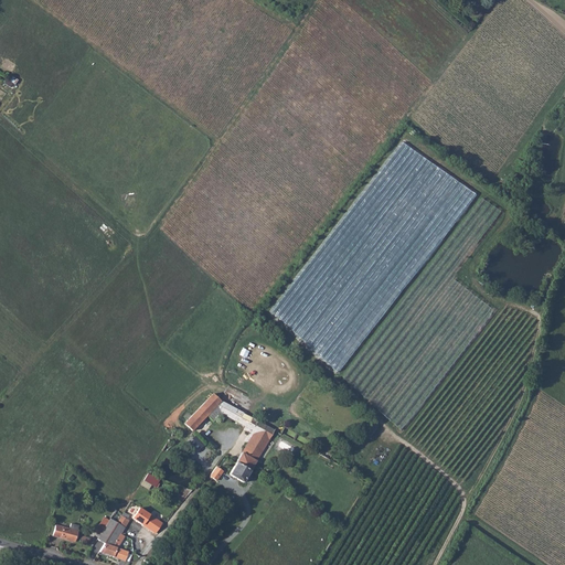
[(11,88),(17,78),(10,75),(4,84),(11,88)]
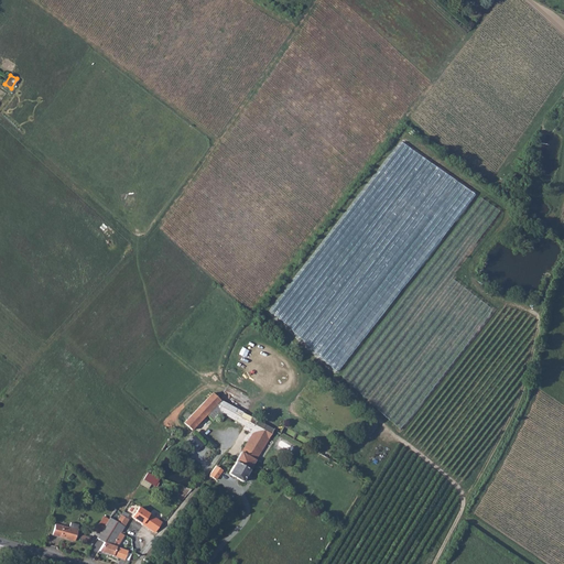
[(448,176),(415,151),(412,156),(420,163),(420,164),(426,169),(427,167),(435,173),(436,172),(446,180),(448,176)]
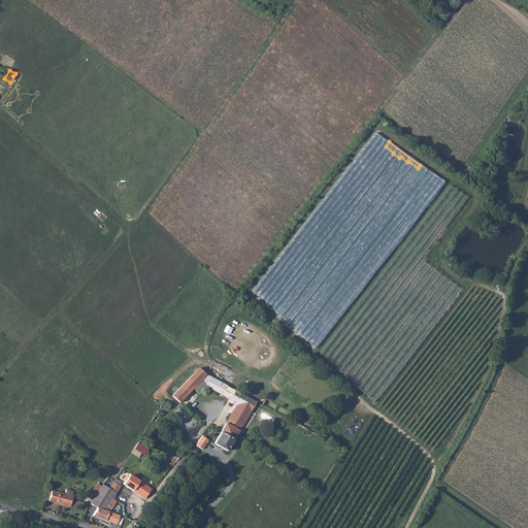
[(453,219),(467,197),(449,185),(444,191),(452,195),(450,198),(454,201),(449,208),(446,213),(453,219)]
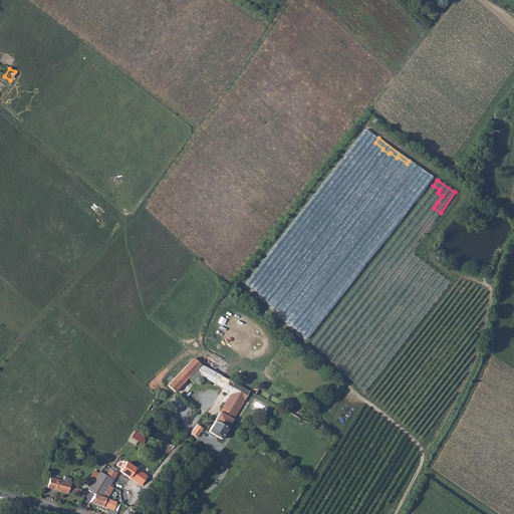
[(280,244),(246,282),(285,318),(288,314),(285,312),(289,312),(289,305),(294,299),(293,296),(295,295),(295,293),(295,287),(296,285),(294,279),(296,276),(294,270),(296,269),(294,267),(297,266),(294,263),(294,261),(290,257),(290,255),(288,256),(288,253),(284,249),(283,249),(282,247),(280,245),(280,244)]
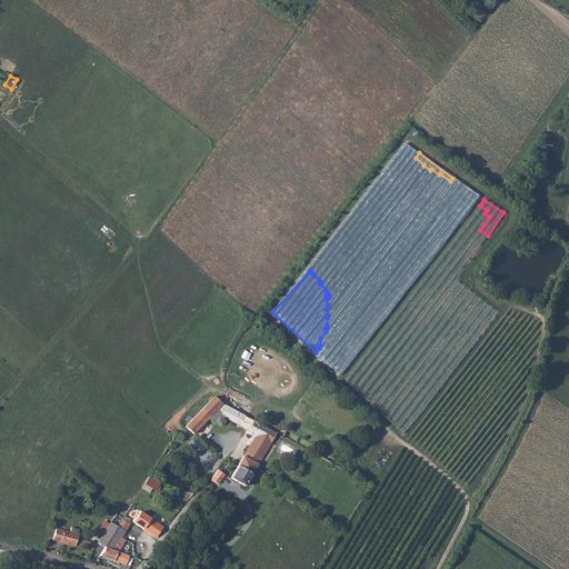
[(186,427),(193,433),(208,418),(215,423),(221,417),(256,435),(238,465),(252,473),(276,433),(252,420),(212,398),(186,427)]
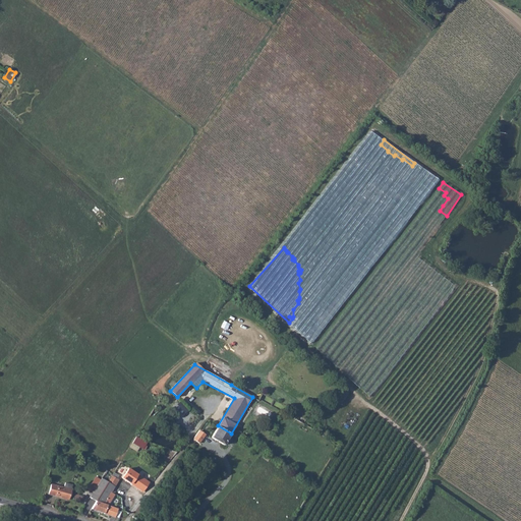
[(287,414),(286,415),(293,419),(297,412),(290,409),(287,414)]
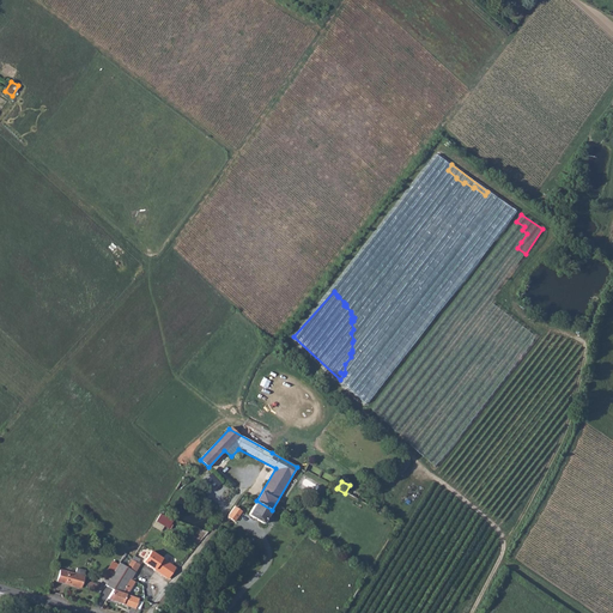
[(272,510),(256,501),(255,503),(248,514),(263,523),(272,510)]
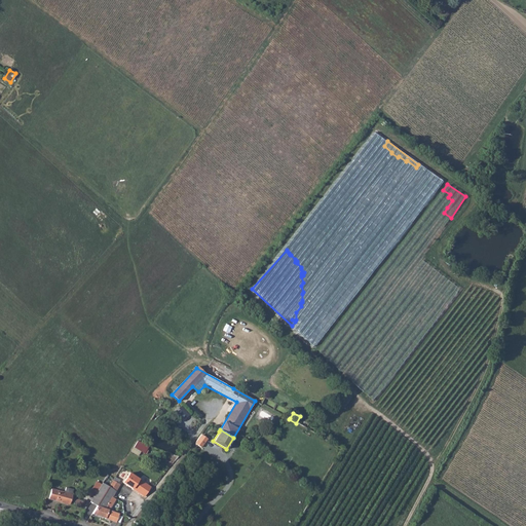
[(195,443),(194,444),(200,448),(202,444),(202,445),(204,442),(207,439),(200,435),(195,443)]
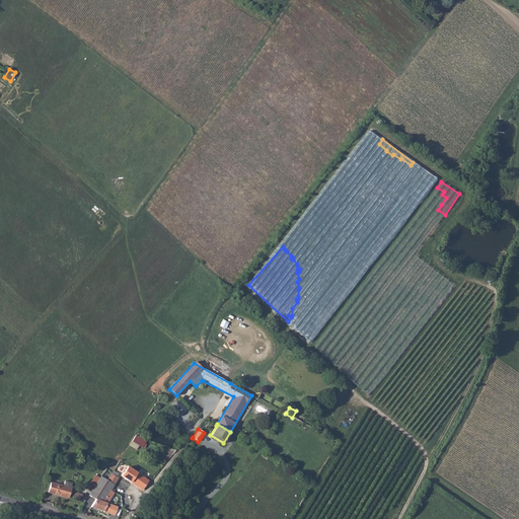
[(135,438),(133,441),(143,447),(144,443),(135,438)]
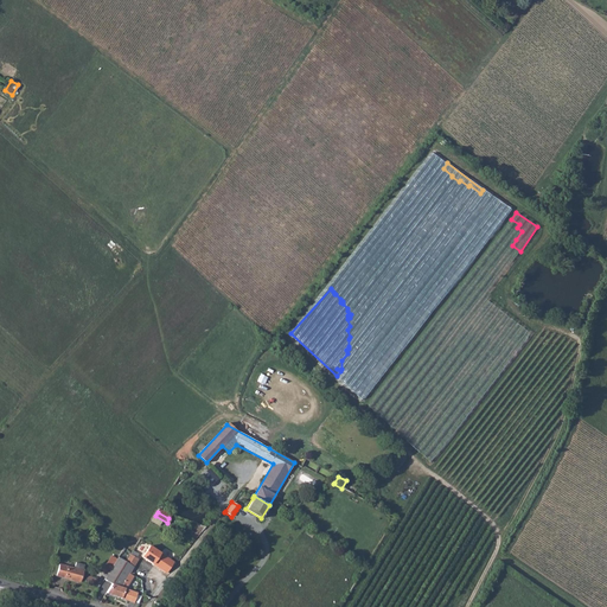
[(149,545),(144,556),(166,572),(173,561),(149,545)]
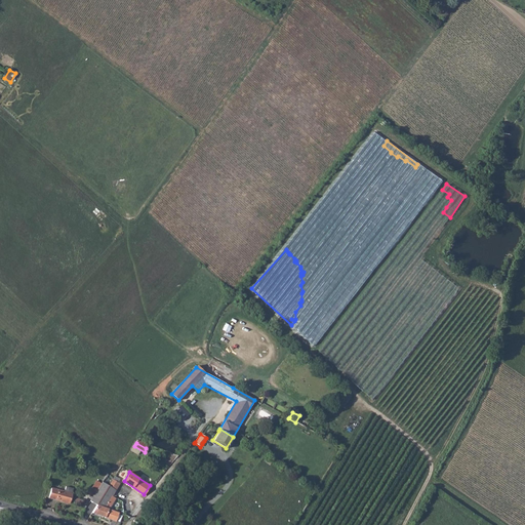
[(112,479),(108,486),(115,490),(119,483),(112,479)]
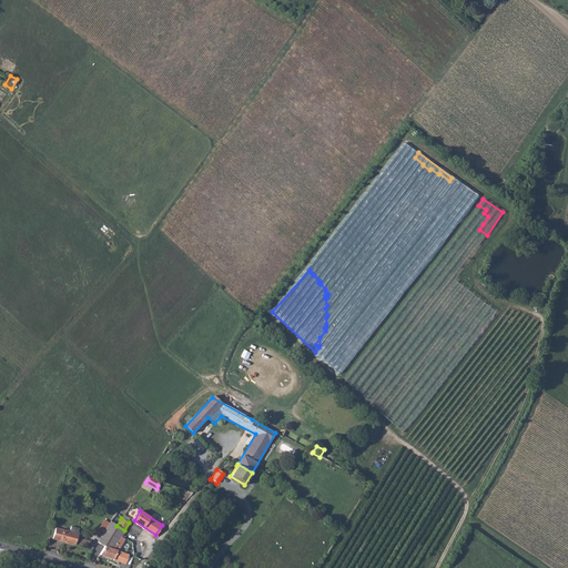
[(117,526),(105,546),(112,549),(121,536),(121,537),(124,530),(117,526)]
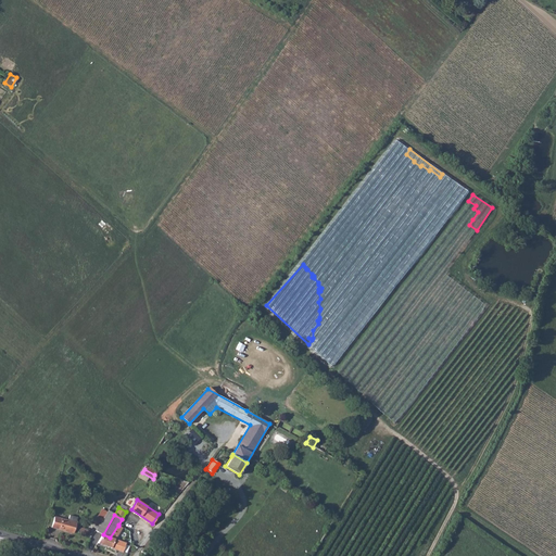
[(54,517),(51,527),(72,533),(75,522),(54,517)]
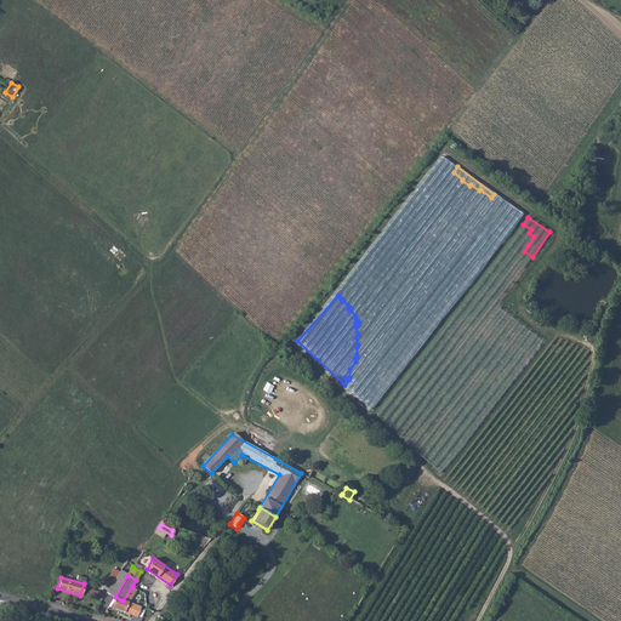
[(115,597),(109,605),(136,616),(141,610),(144,609),(144,608),(143,607),(142,608),(123,600),(115,597)]
